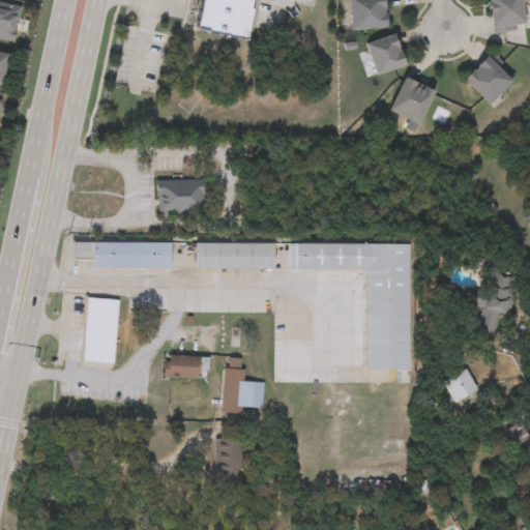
[(254,0),(246,39),(194,28),(199,0),(254,0)]
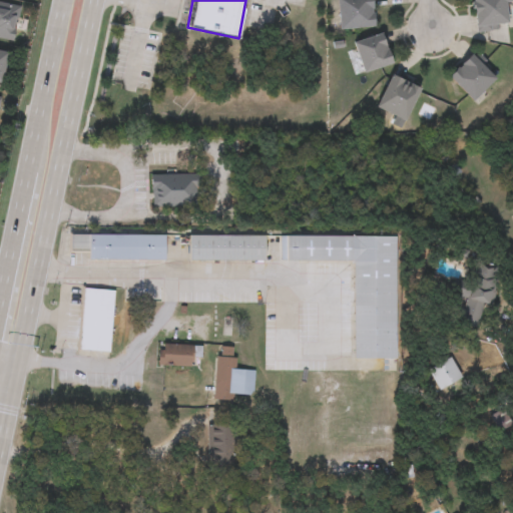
[(374,0),(376,25),(341,27),(338,0),(374,0)]
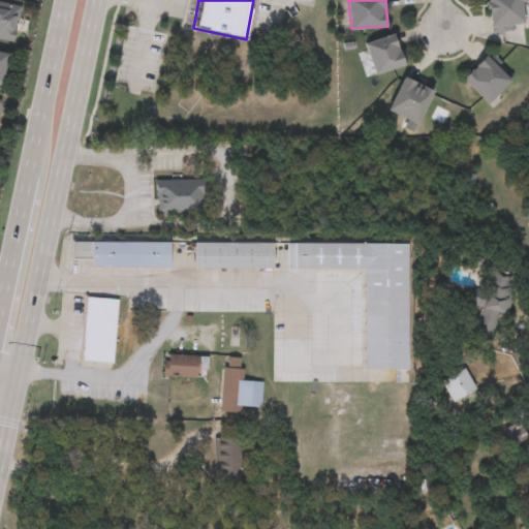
[(526,0),(528,25),(492,29),(488,0),(526,0)]
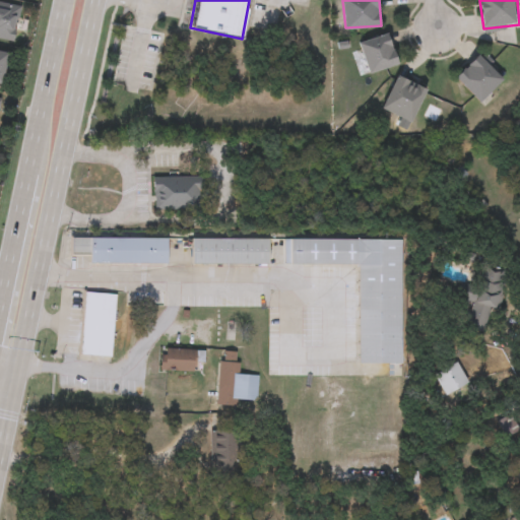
[(0,39),(0,3),(19,6),(14,42),(0,39)]
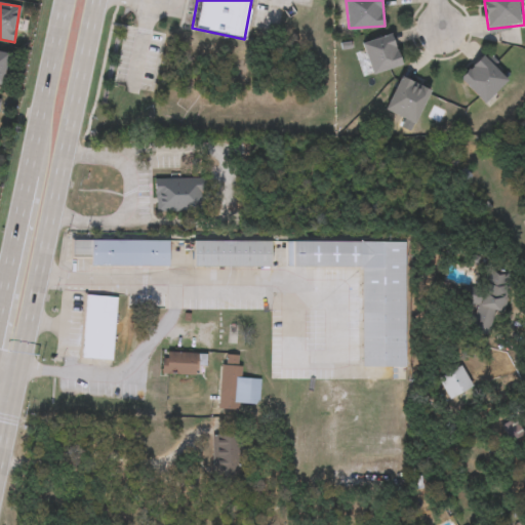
[(372,73),(362,42),(393,32),(403,63),(372,73)]
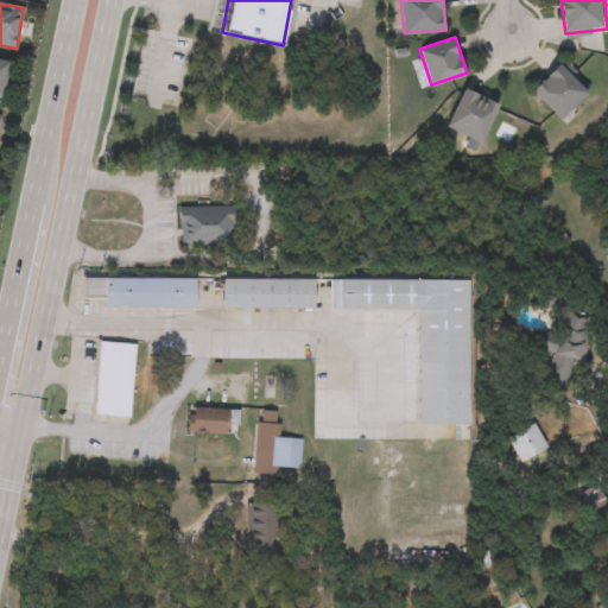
[(0,59),(12,63),(4,101),(0,100),(0,59)]
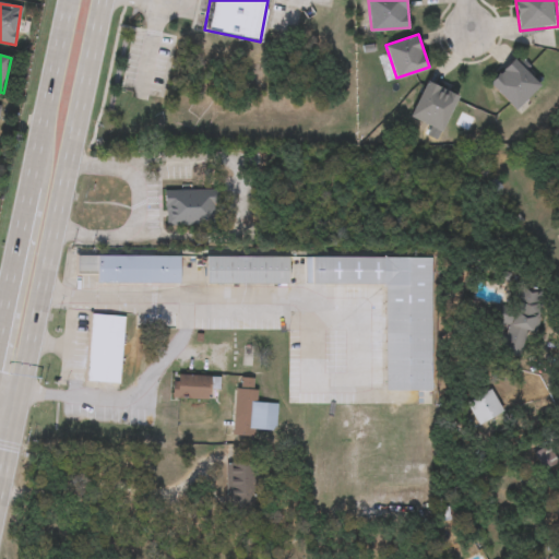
[(542,83),(516,107),(490,81),(515,57),(542,83)]
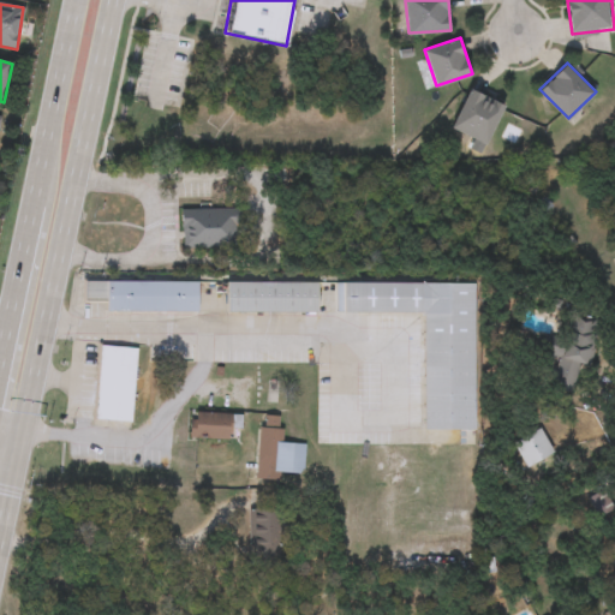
[(505,102),(488,142),(452,126),(470,87),(505,102)]
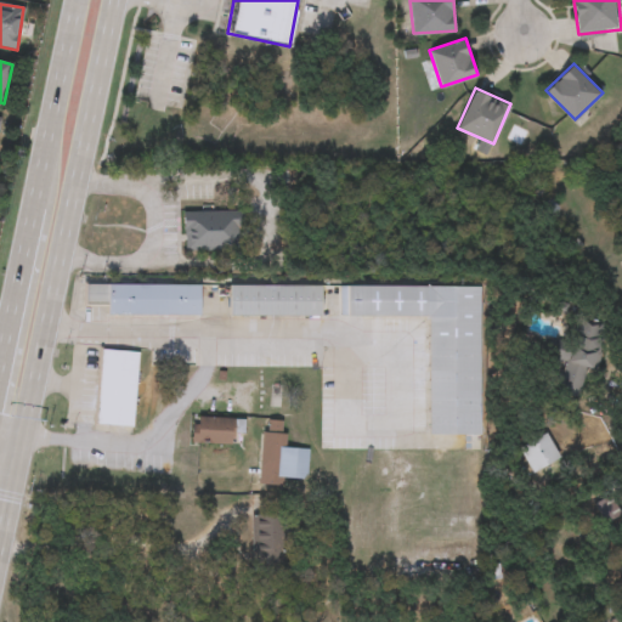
[(182,209),(242,209),(242,247),(182,247),(182,209)]
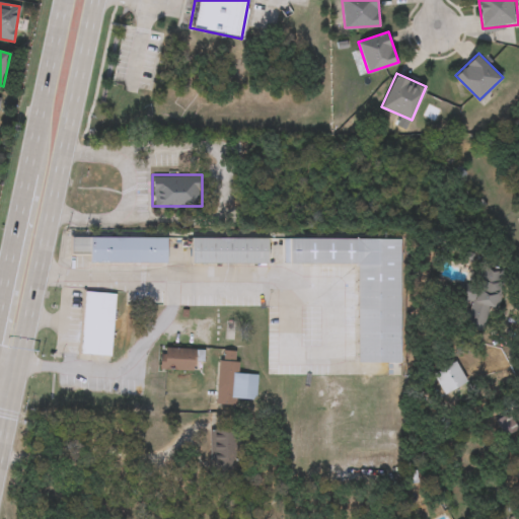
[(165,235),(165,261),(88,261),(88,253),(68,253),(68,235),(165,235)]
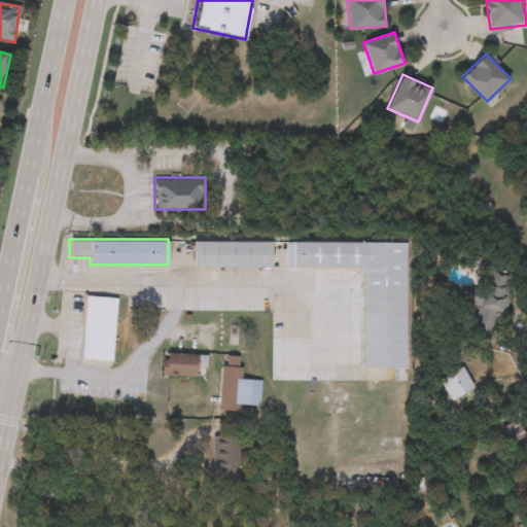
[(192,240),(272,240),(272,265),(192,265),(192,240)]
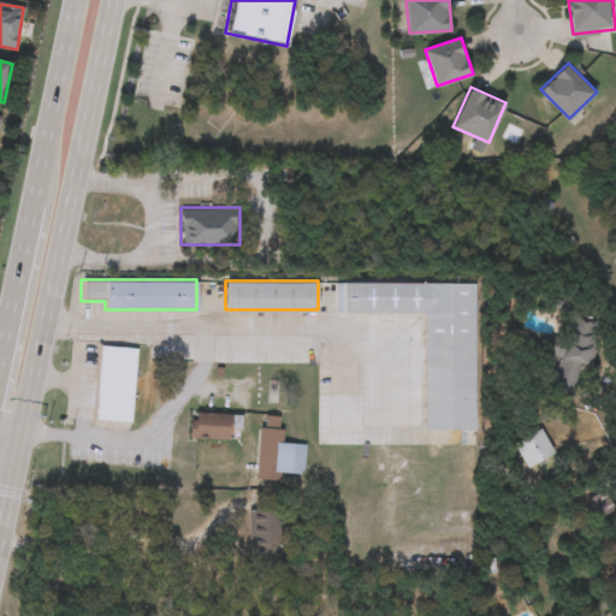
[(477,282),(474,428),(424,428),(425,311),(336,309),(336,280),(477,282)]
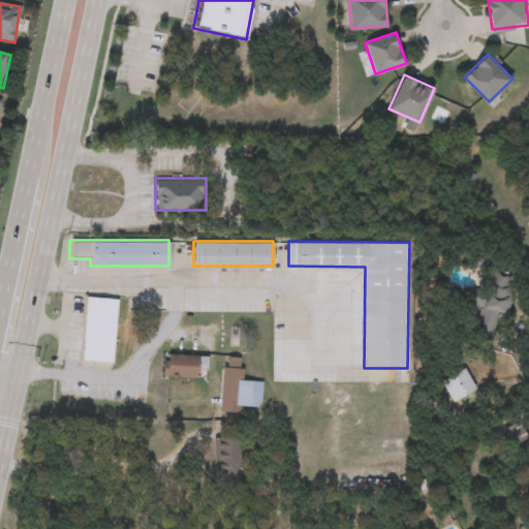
[(499,337),(474,333),(478,305),(468,304),(470,290),(484,292),(488,270),(509,274),(499,337)]
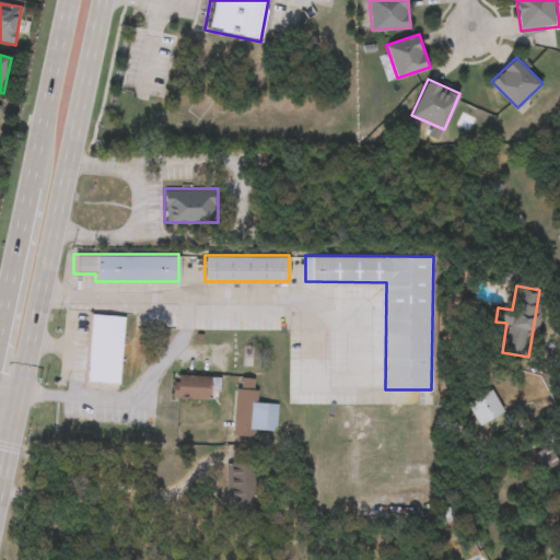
[(84,378),(91,312),(126,315),(119,382),(84,378)]
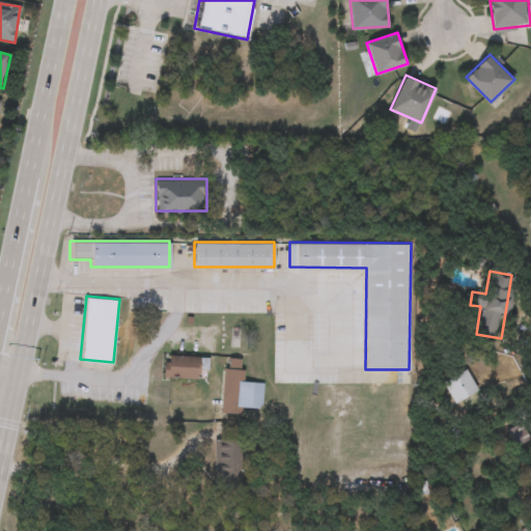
[(162,375),(164,354),(208,357),(207,369),(198,369),(198,379),(162,375)]
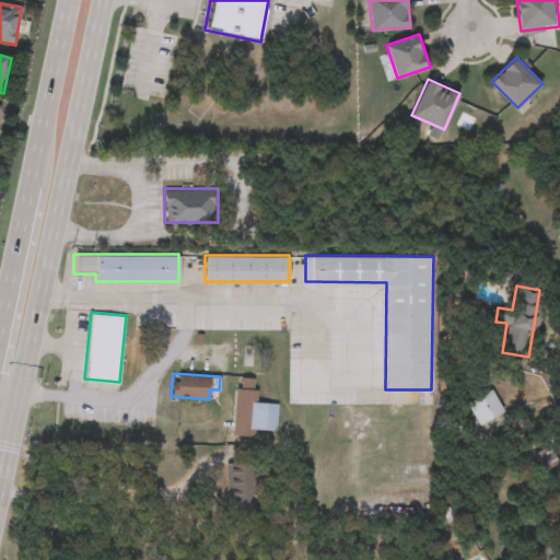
[(278,404),(276,430),(254,429),(254,435),(233,434),(236,386),(241,387),(242,376),(254,377),(253,387),(258,388),(257,401),(278,404)]
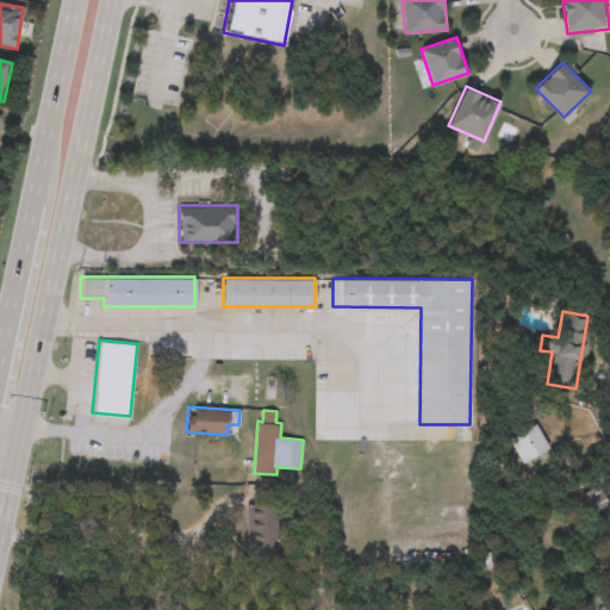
[(547,449),(521,461),(509,437),(535,424),(547,449)]
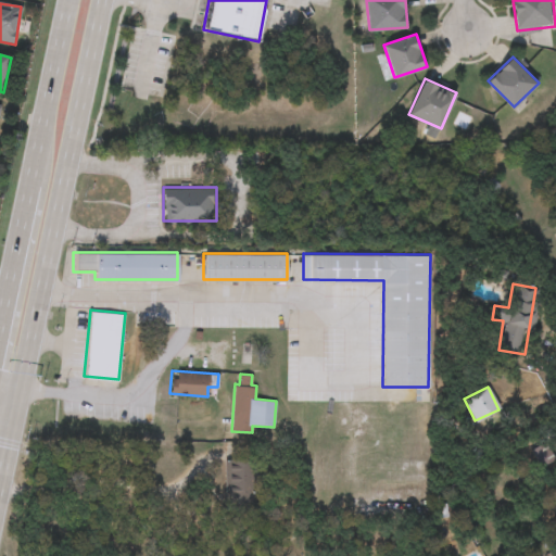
[(253,459),(253,501),(224,501),(224,459),(253,459)]
